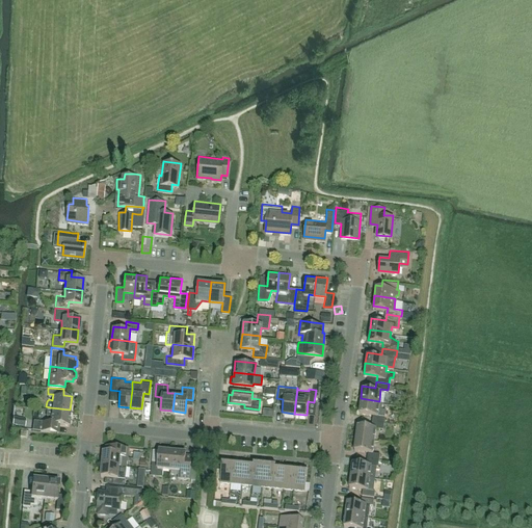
[(379,401),(361,398),(358,411),(372,413),(371,419),(383,420),(386,407),(381,406),(382,401),(379,401)]
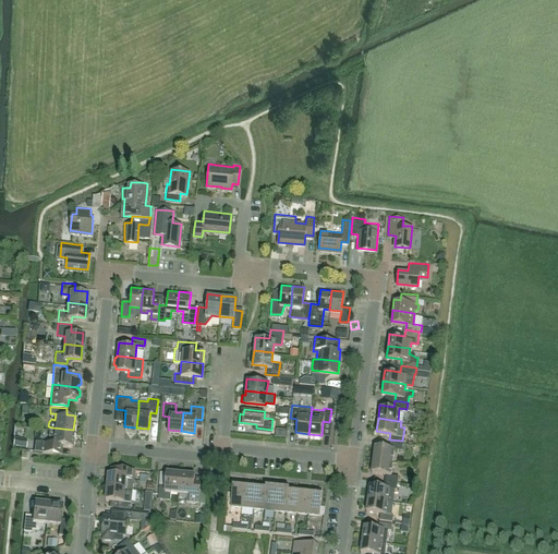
[(44,447),(44,449),(57,450),(61,452),(62,443),(72,444),(73,430),(53,428),(53,434),(49,433),(48,441),(45,441),(44,447)]
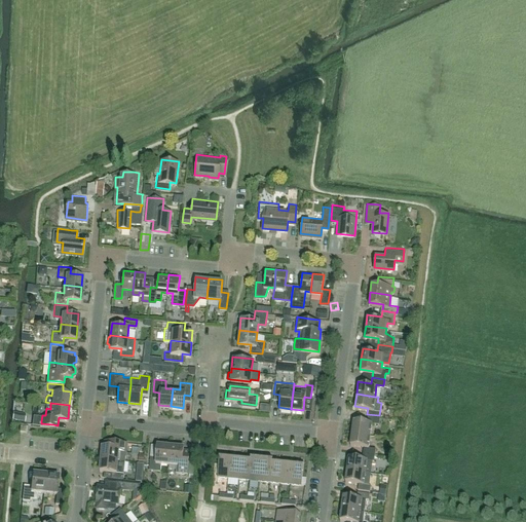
[(24,419),(25,411),(12,410),(11,418),(24,419)]
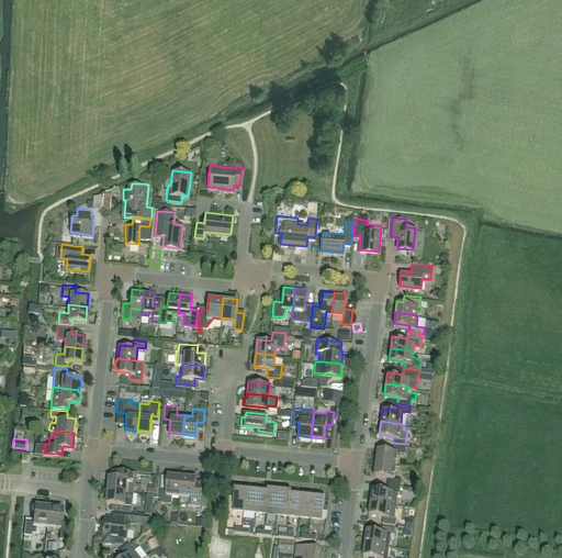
[(405,444),(392,443),(391,449),(378,447),(375,460),(395,462),(396,449),(404,450),(405,444)]
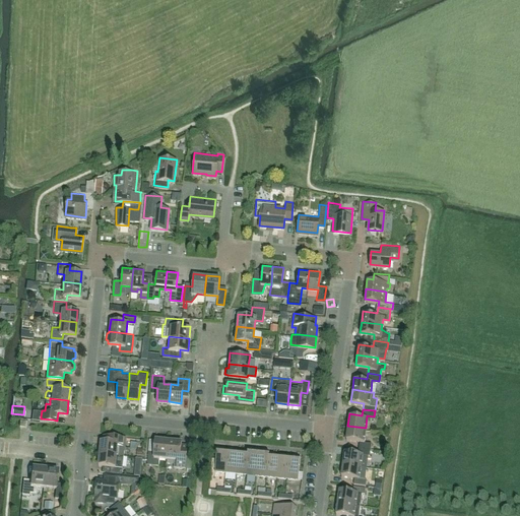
[(366,428),(347,426),(345,438),(359,439),(358,445),(370,447),(371,441),(364,440),(366,428)]
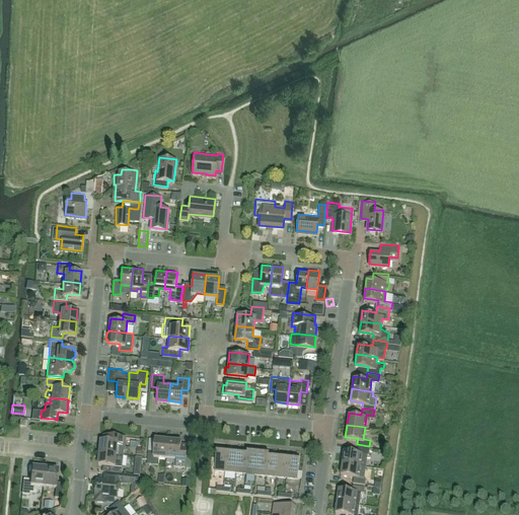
[(100,438),(99,450),(116,452),(123,452),(125,441),(125,435),(113,433),(104,433),(104,438),(100,438)]
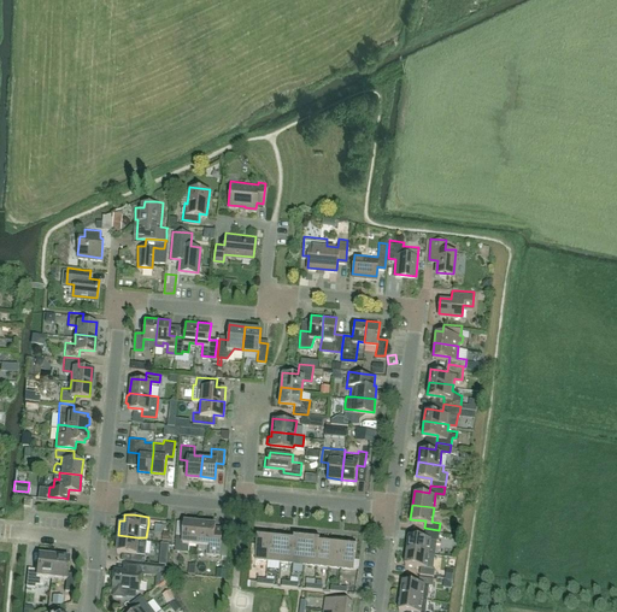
[(198,542),(199,521),(183,518),(182,533),(175,533),(174,548),(188,549),(188,541),(198,542)]
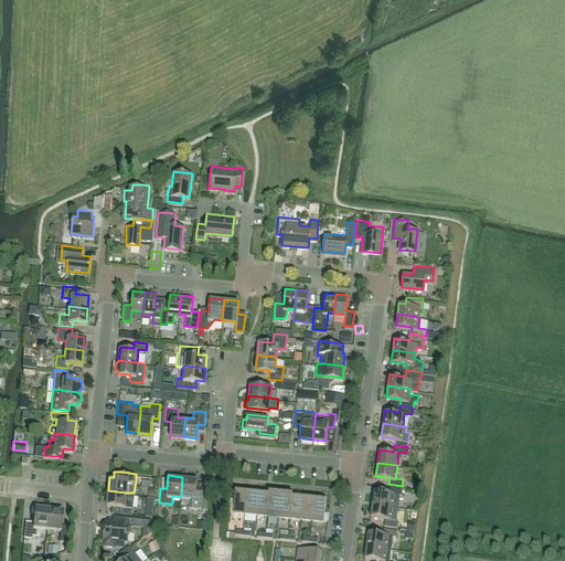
[(182,477),(181,497),(189,497),(188,505),(201,506),(202,491),(203,482),(196,480),(196,478),(182,477)]
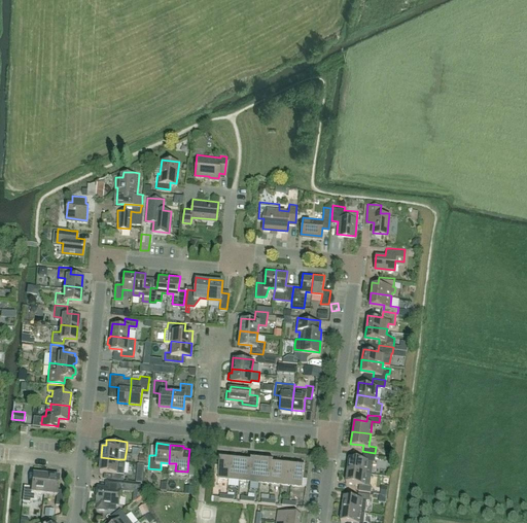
[(349,456),(347,467),(365,471),(372,472),(373,459),(375,459),(375,453),(362,451),(361,457),(349,456)]
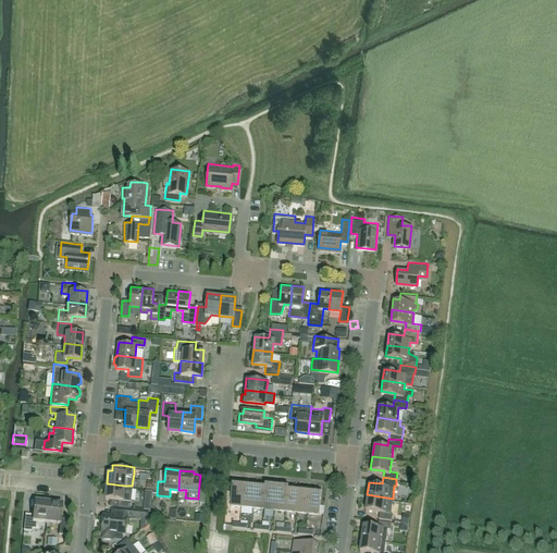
[(242,503),(244,479),(232,478),(230,502),(242,503)]
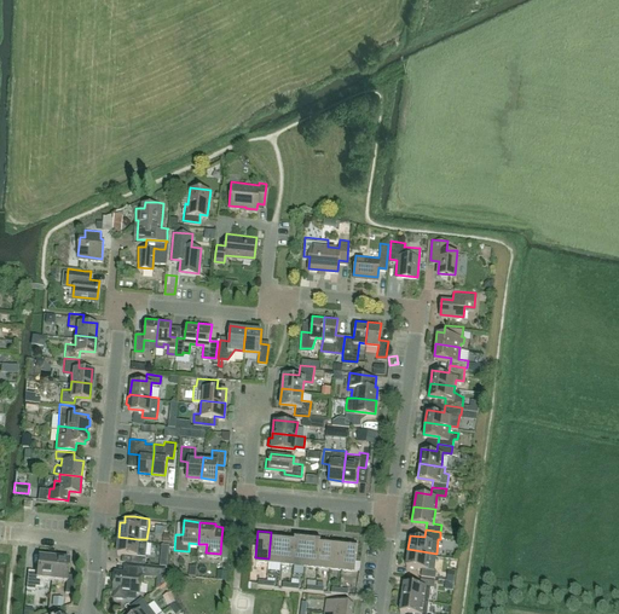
[(268,559),(267,567),(279,568),(281,560),(283,533),(271,532),(268,559)]
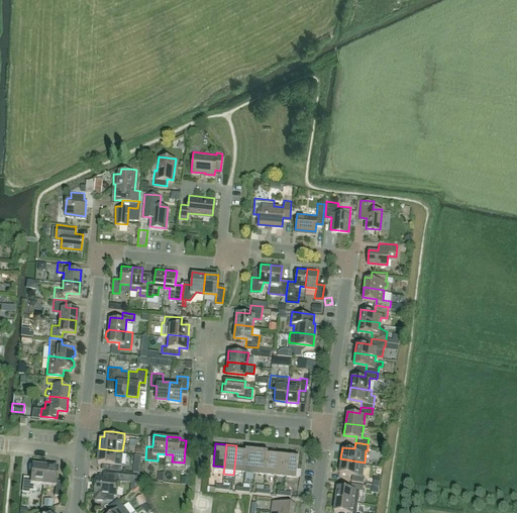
[(246,446),(236,445),(234,468),(244,469),(246,446)]
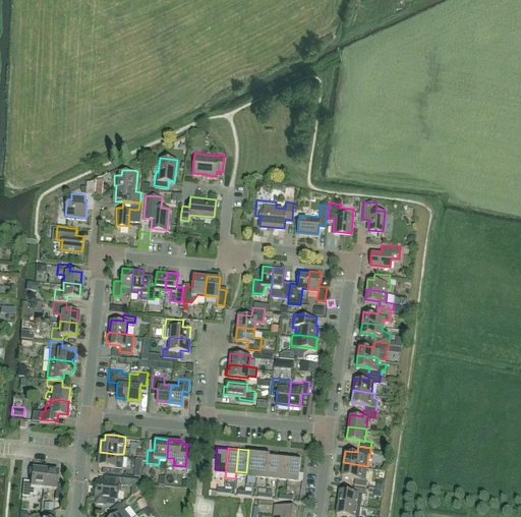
[(258,451),(248,450),(246,472),(256,473),(258,451)]
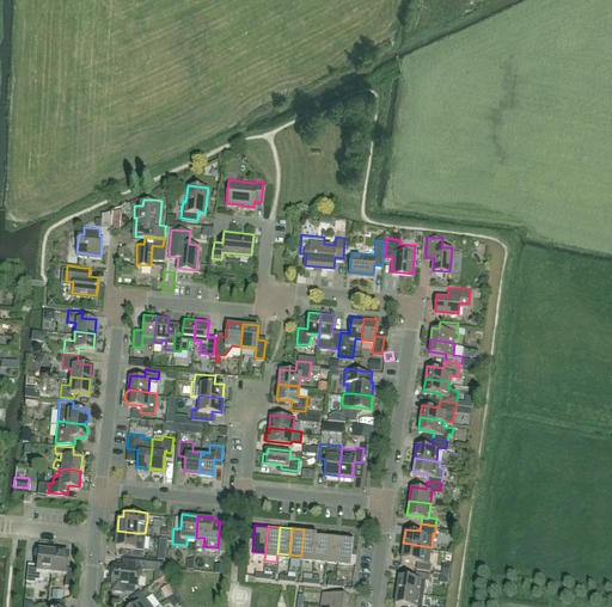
[(304,529),(301,556),(313,557),(316,531),(304,529)]
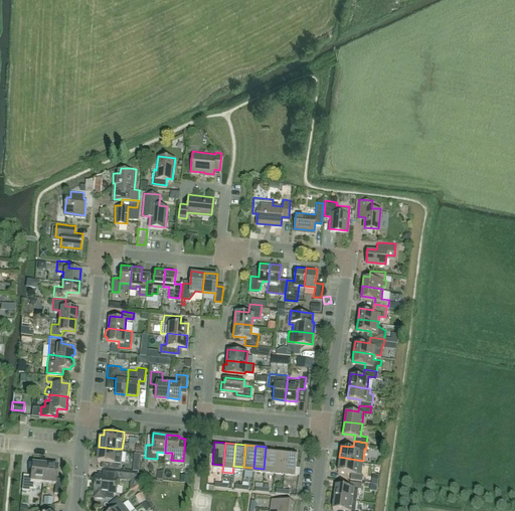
[(122,449),(99,447),(97,459),(109,460),(109,466),(120,467),(122,449)]
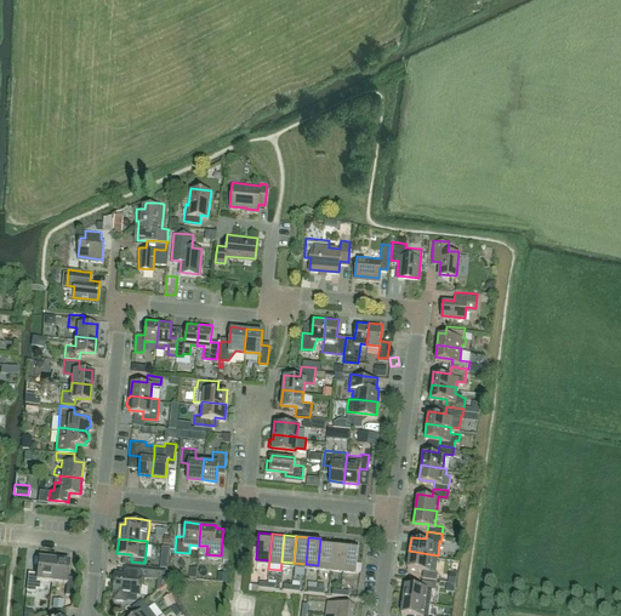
[(320,539),(318,565),(330,566),(332,540),(320,539)]
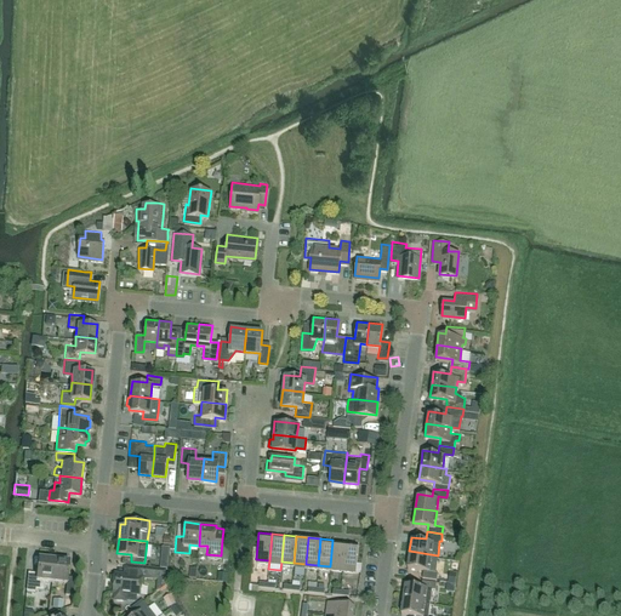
[(345,541),(332,540),(330,566),(342,568),(345,541)]
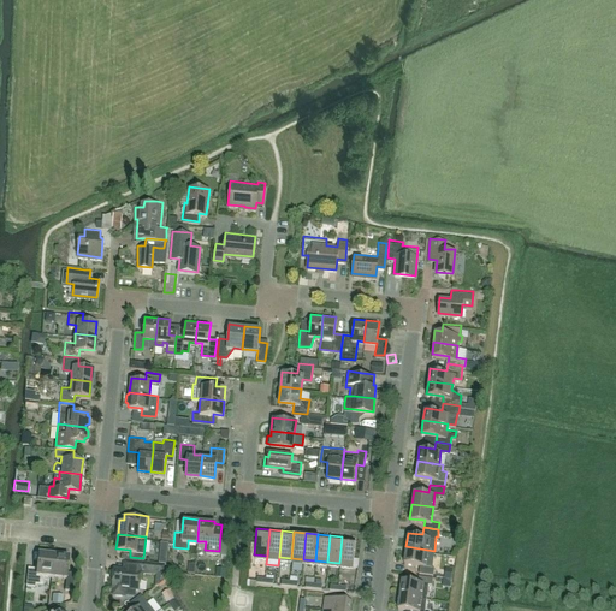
[(342,537),(339,563),(353,564),(355,538),(342,537)]
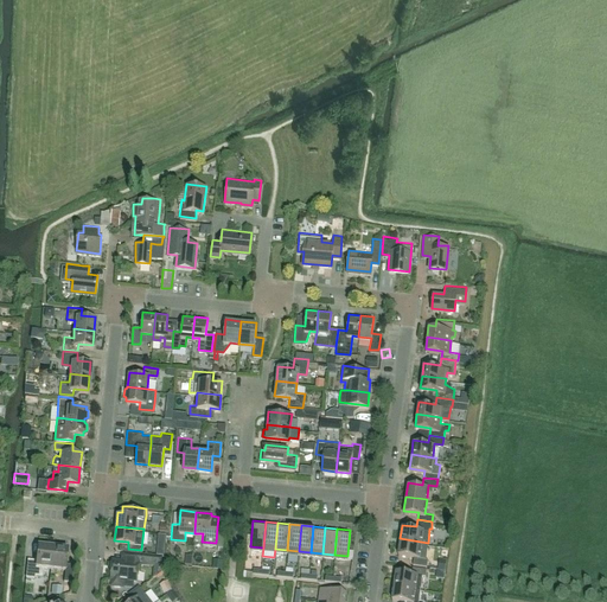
[(400,538),(398,552),(413,555),(413,562),(426,564),(427,557),(426,556),(428,543),(421,542),(400,538)]
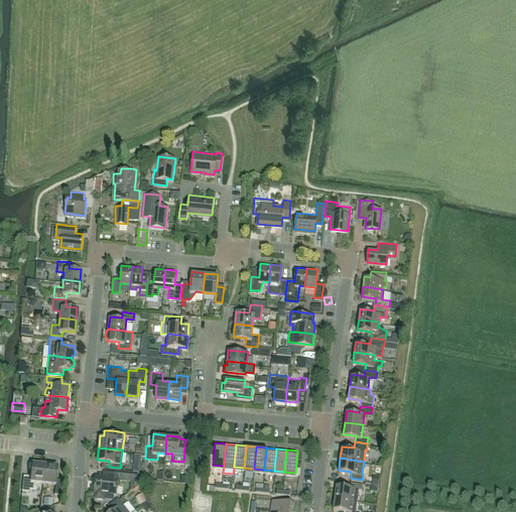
[(42,481),(44,463),(31,462),(30,474),(23,473),(21,488),(29,489),(29,487),(34,487),(35,480),(42,481)]
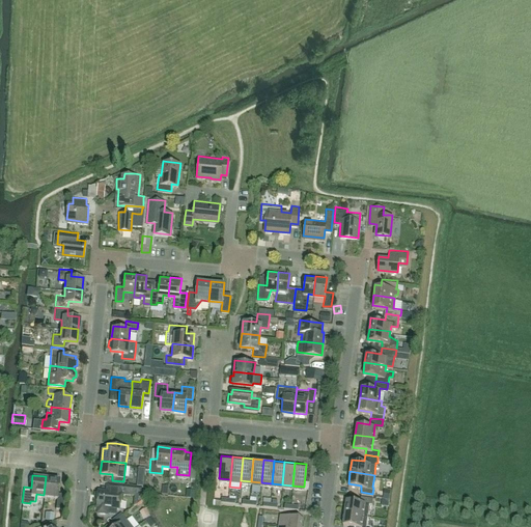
[(46,476),(44,495),(56,496),(55,506),(61,506),(63,492),(57,491),(58,477),(46,476)]
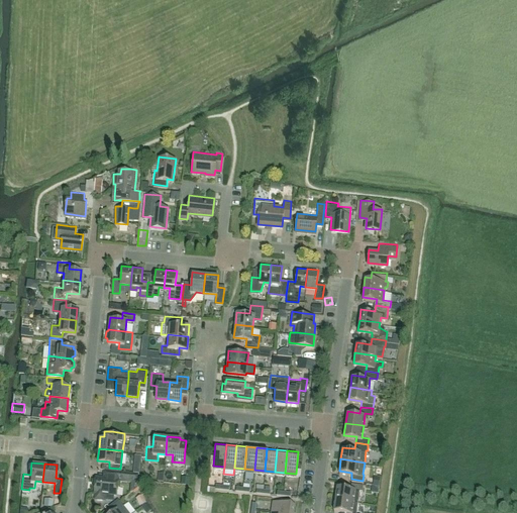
[(94,490),(93,497),(104,498),(105,492),(116,493),(117,479),(120,480),(120,479),(137,481),(137,480),(138,480),(139,472),(138,472),(138,471),(120,469),(109,468),(103,467),(102,476),(96,476),(94,490)]
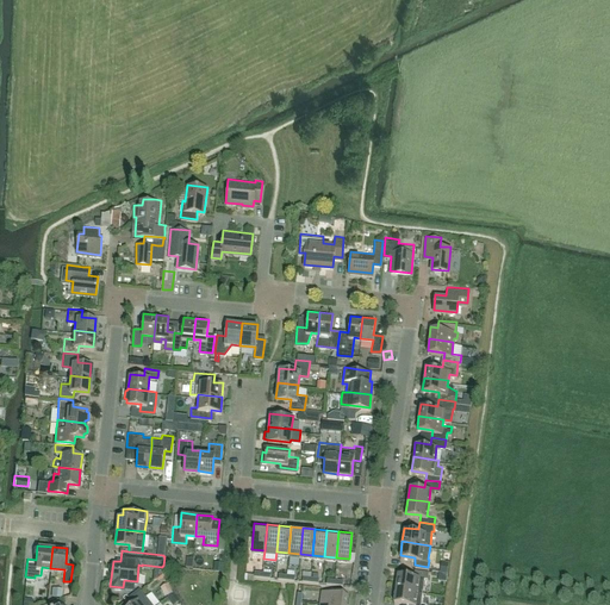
[(422,590),(424,575),(427,577),(428,569),(414,567),(412,574),(398,572),(396,586),(422,590)]
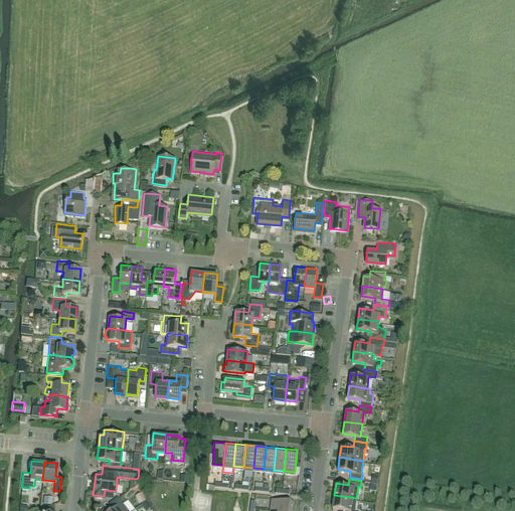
[(140,488),(133,491),(137,498),(144,495),(140,488)]
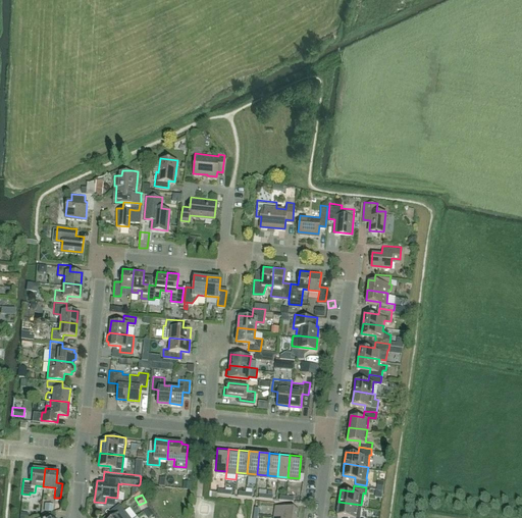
[(336,514),(350,516),(350,517),(364,517),(359,517),(361,505),(338,502),(336,514)]
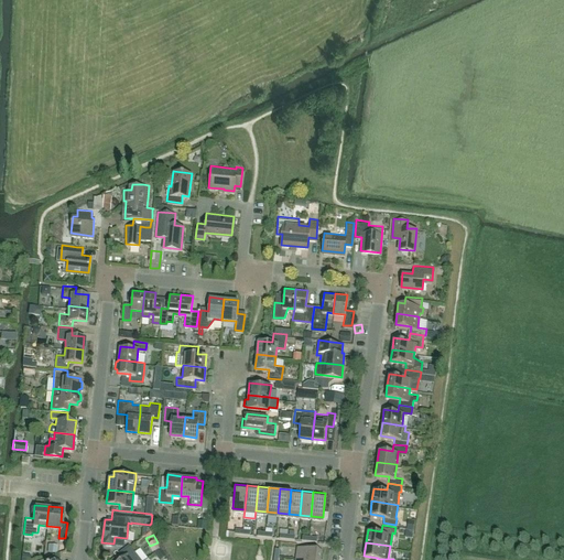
[(140,559),(142,559),(138,553),(130,544),(119,552),(123,557),(119,559),(140,559)]
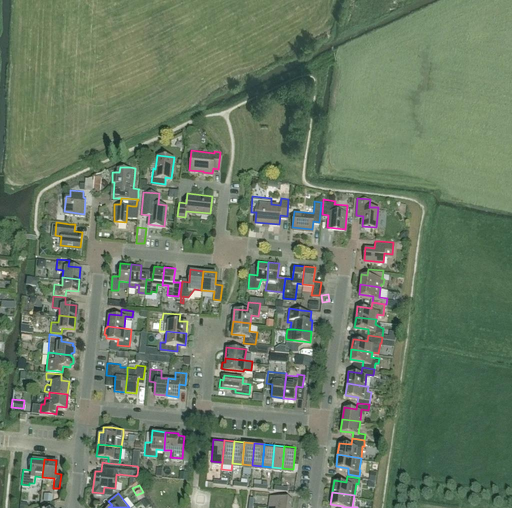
[(268,504),(290,507),(292,497),(270,494),(268,504)]
